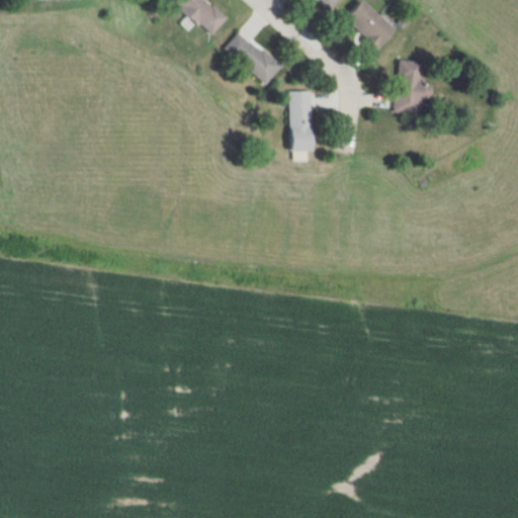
[(229,18),(207,0),(174,0),(174,1),(213,36),(229,18)]
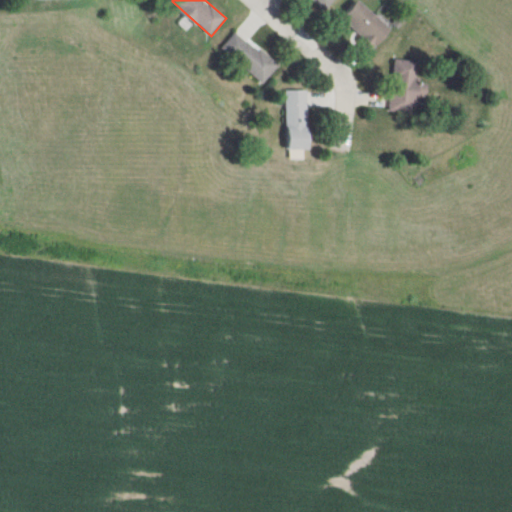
[(313,0),(326,11),(336,0),(313,0)]
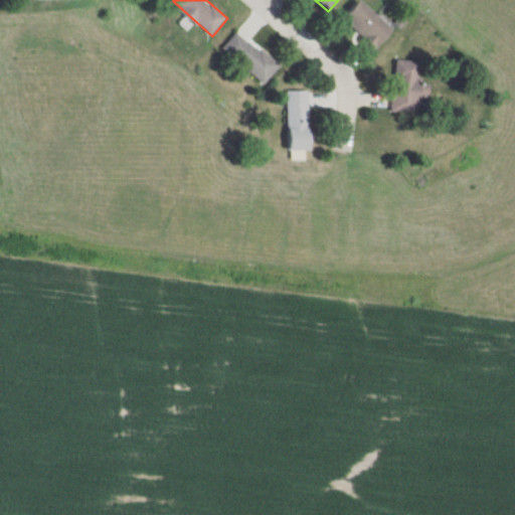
[(358,0),(342,17),(377,49),(394,31),(361,0),(358,0)]
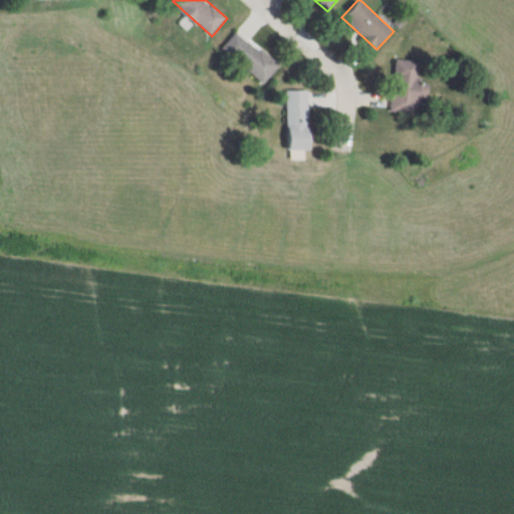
[(264,84),(279,67),(239,31),(223,48),(264,84)]
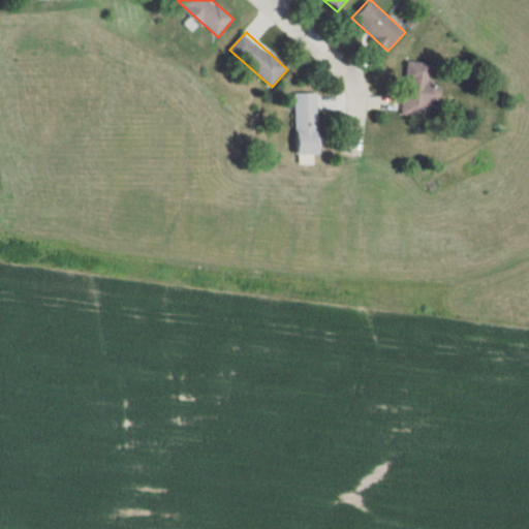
[(443,85),(431,85),(431,63),(404,63),(403,115),(432,115),(432,103),(443,103),(443,85)]
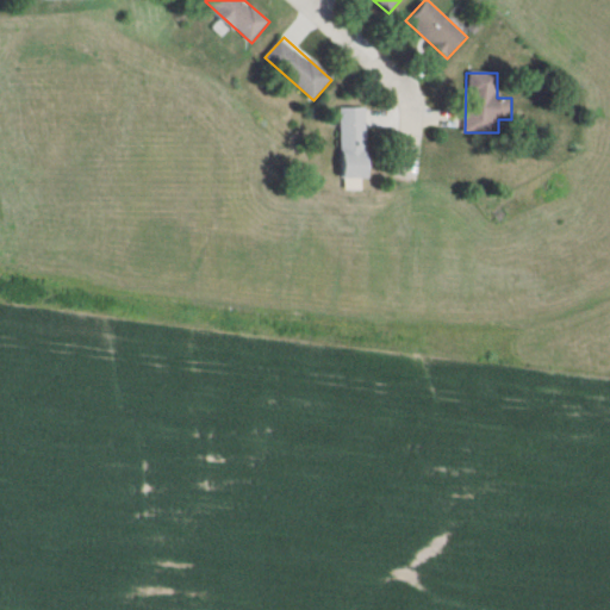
[(368,109),(341,109),(342,180),(369,179),(368,109)]
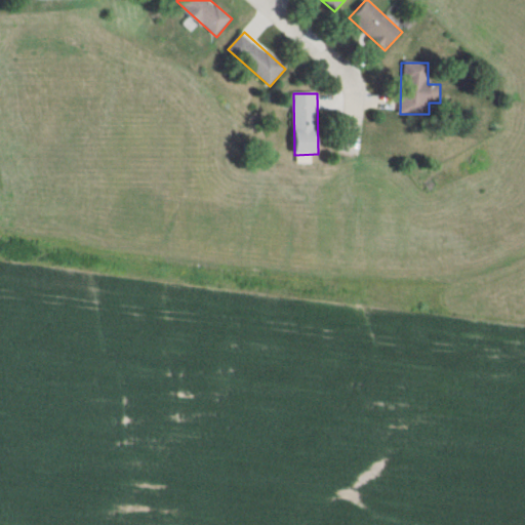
All buildings are outlined.
